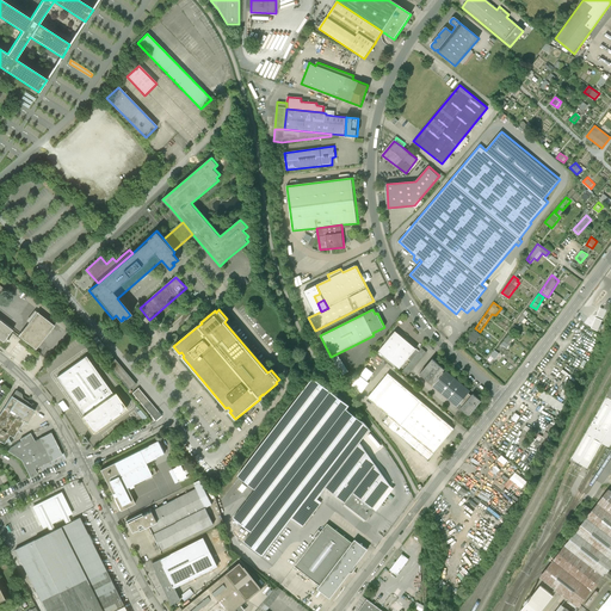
[(19,335),(37,350),(55,326),(38,313),(19,335)]
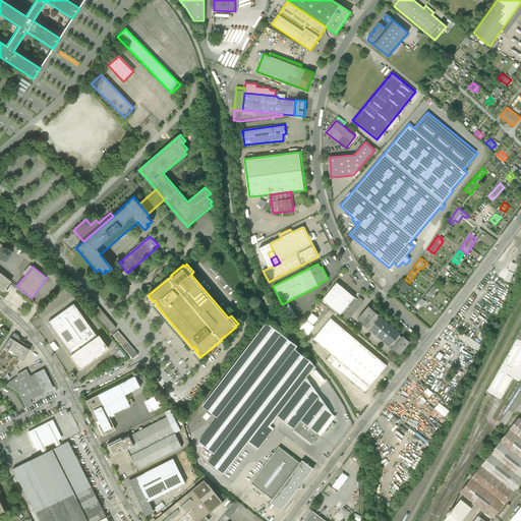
[(0,289),(3,292),(7,287),(11,282),(0,273),(0,289)]
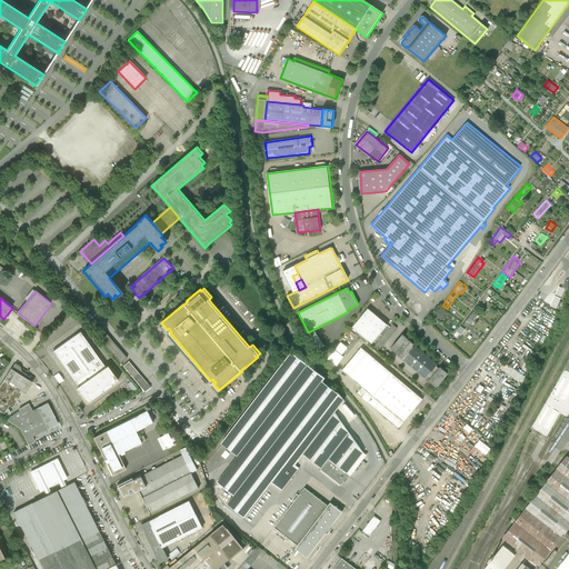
[(473,325),(483,306),(478,302),(468,321),(473,325)]
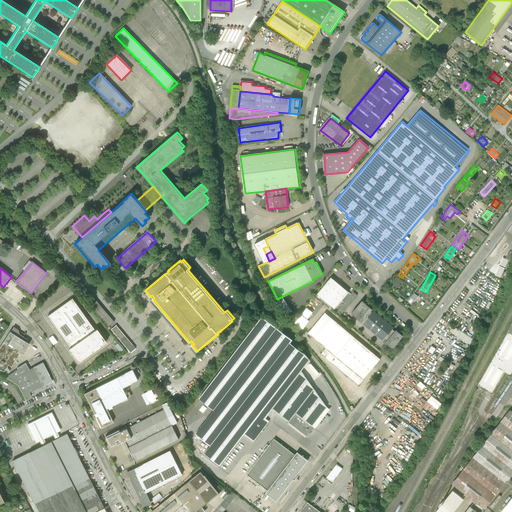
[(330,278),(316,295),(334,310),(341,301),(348,293),(330,278)]
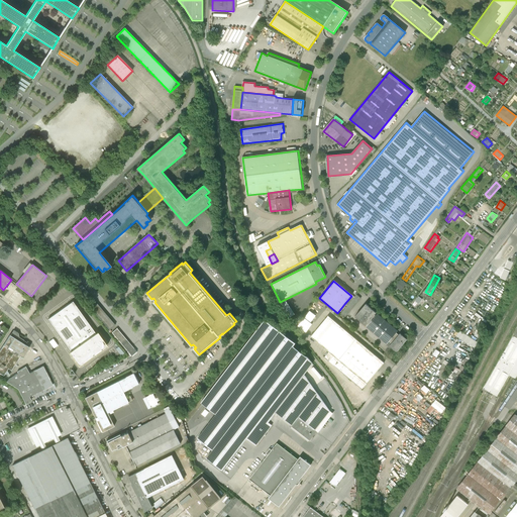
[(353,298),(351,296),(344,304),(346,306),(337,317),(341,320),(359,299),(355,296),(353,298)]
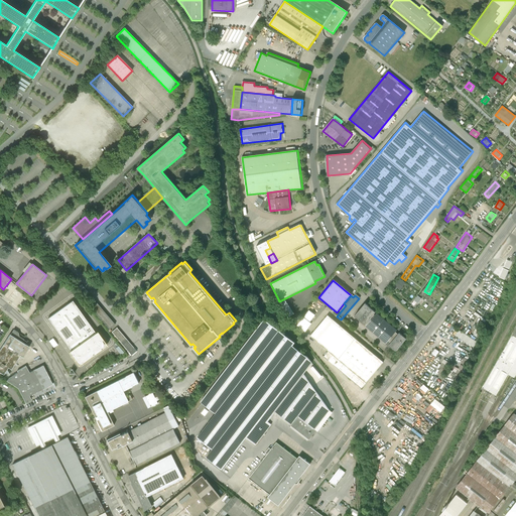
[(284,301),(290,315),(293,314),(288,300),(284,301)]
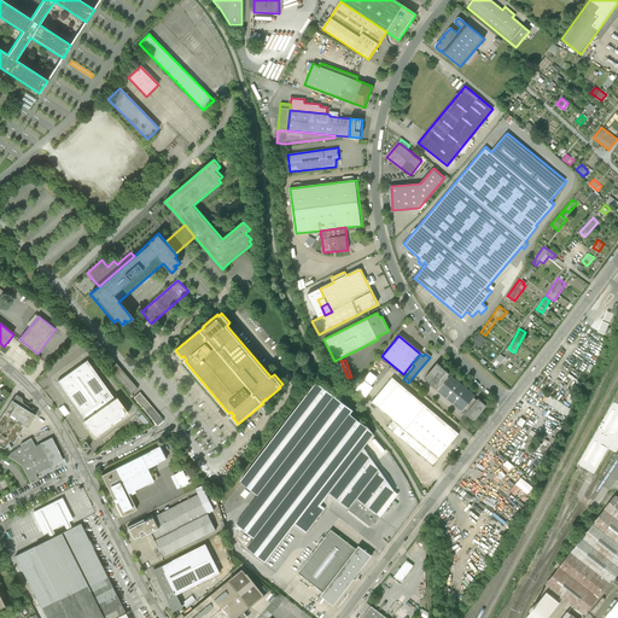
[(87,361),(58,383),(74,404),(89,427),(95,436),(126,414),(87,361)]
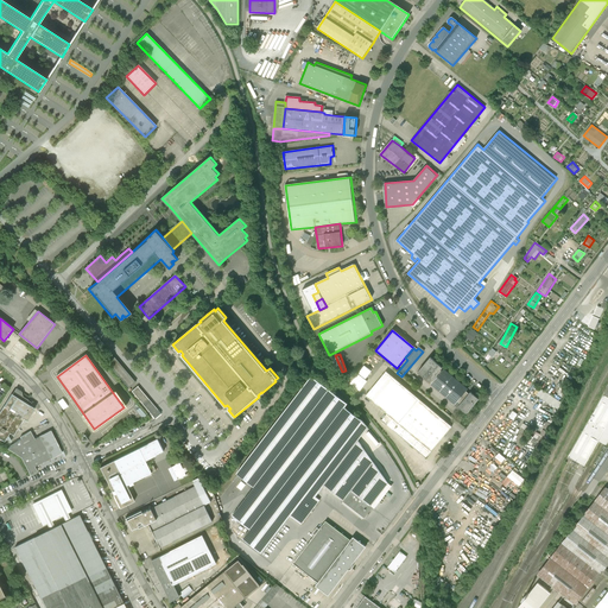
[(113,358),(107,362),(128,388),(134,382),(113,358)]
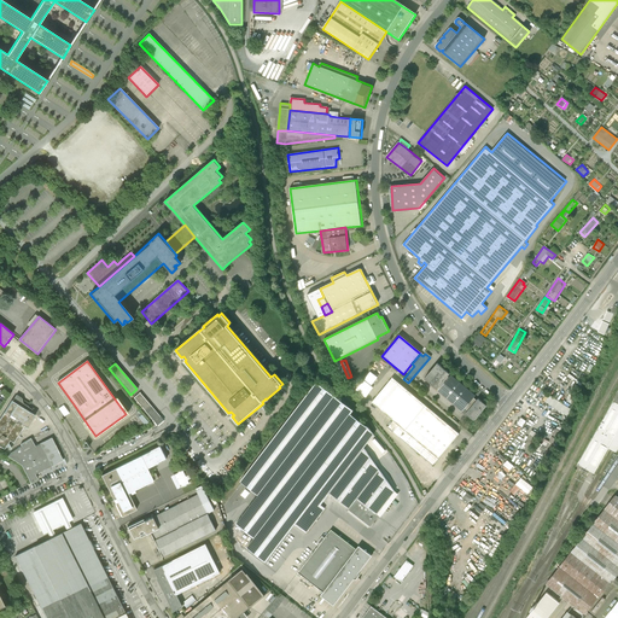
[(450,374),(437,363),(424,379),(437,390),(449,375),(450,374)]
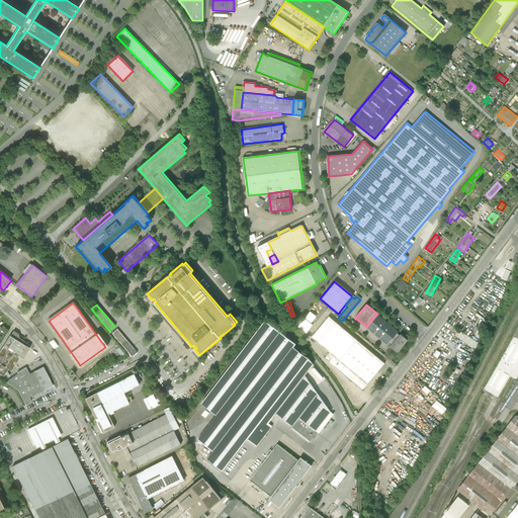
[(397,332),(376,315),(366,327),(365,328),(386,345),(389,342),(396,334),(397,332)]
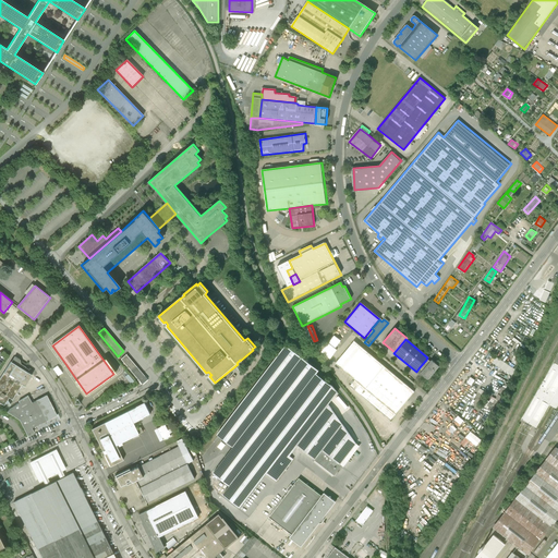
[(517,343),(510,340),(506,347),(512,351),(517,343)]
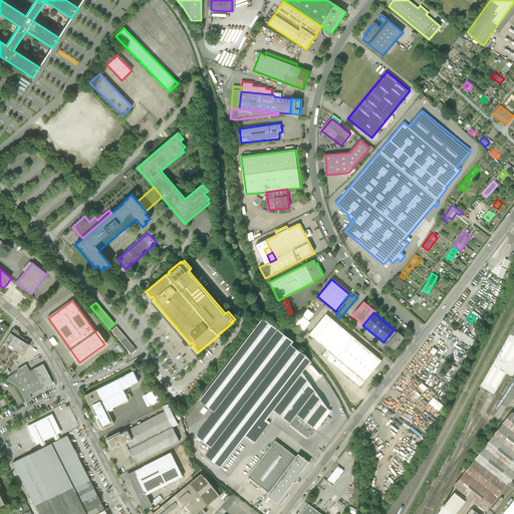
[(325,314),(308,335),(326,350),(363,381),(380,361),(325,314)]
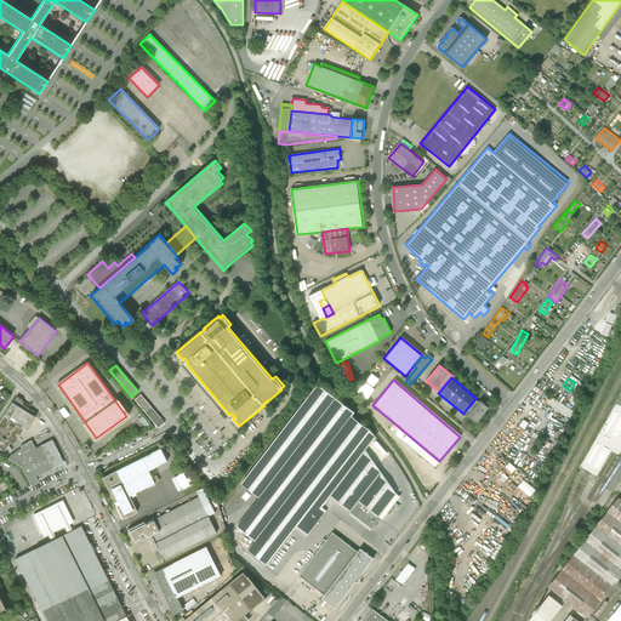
[(364,383),(357,393),(366,400),(374,391),(364,383)]
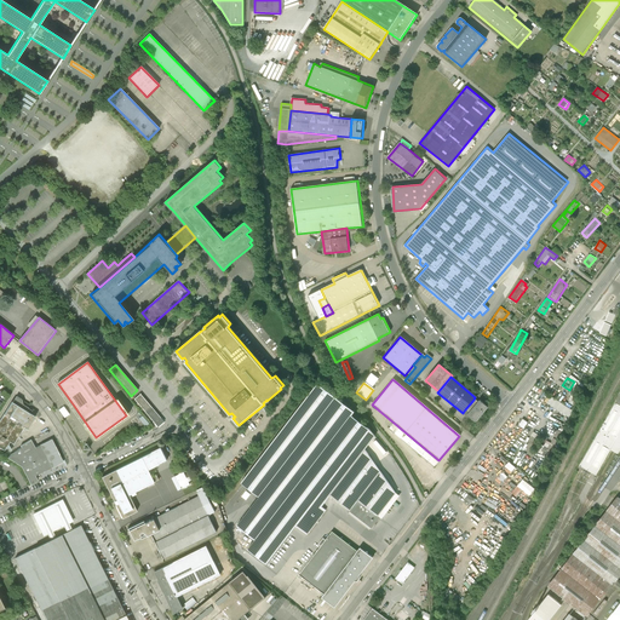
[(260,498),(337,399),(317,384),(241,483),(260,498)]
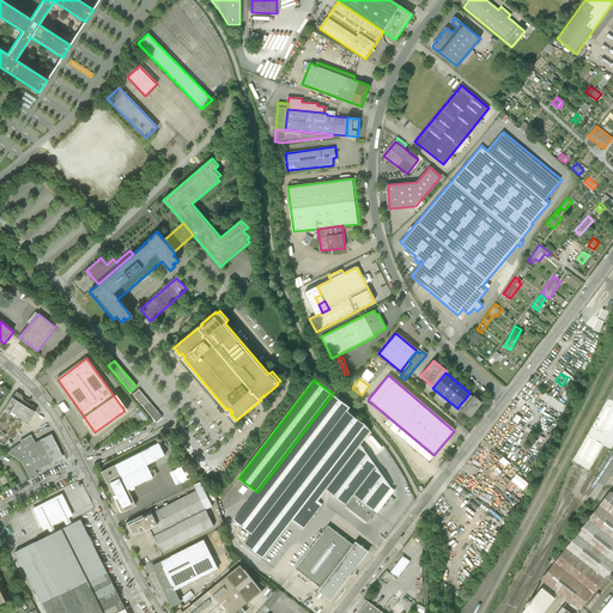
[(612,389),(574,461),(577,463),(584,467),(589,471),(604,445),(607,448),(611,450),(612,445),(612,389)]
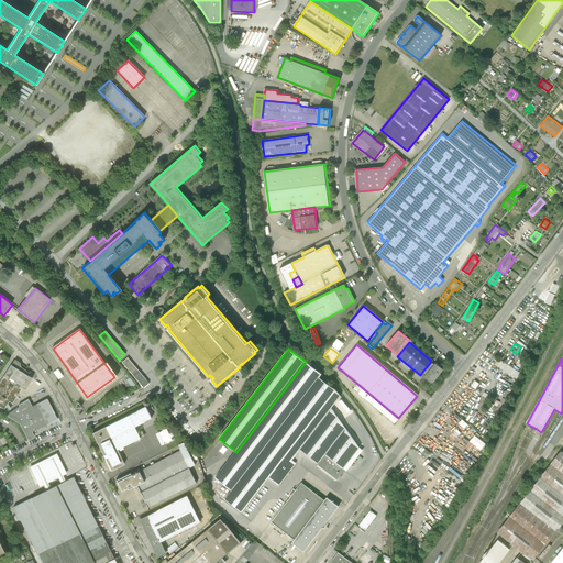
[(122,363),(143,388),(148,383),(128,359),(122,363)]
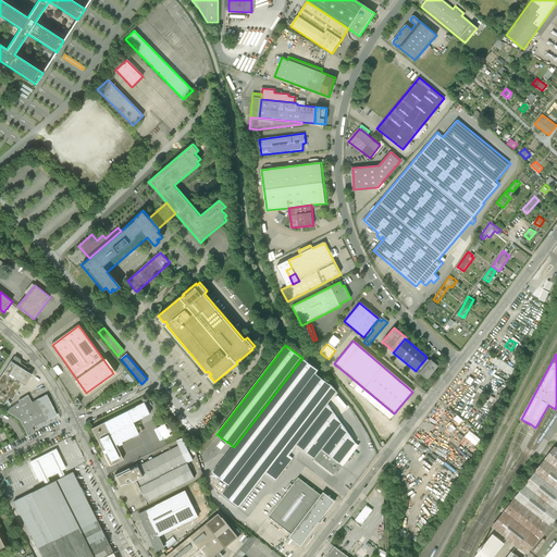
[(13,357),(0,376),(0,405),(2,407),(8,399),(11,401),(20,386),(23,388),(31,376),(22,371),(25,364),(14,358),(13,357)]
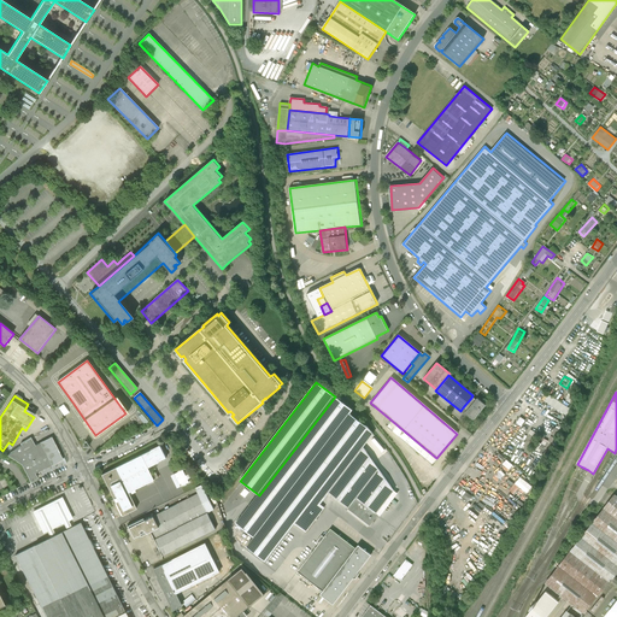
[(259,495),(238,526),(256,539),(351,415),(354,411),(335,397),(259,495)]
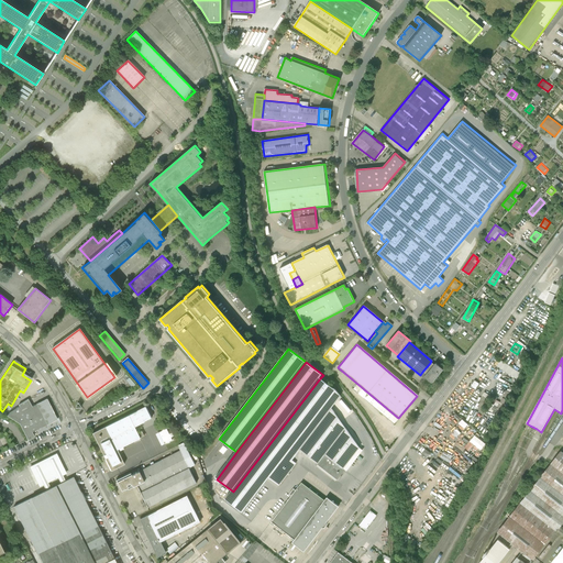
[(433,365),(430,363),(422,372),(426,374),(433,365)]
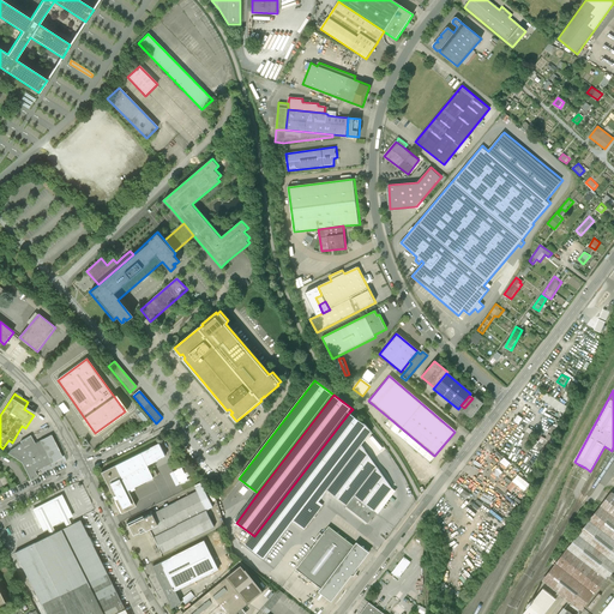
[(474,396),(473,398),(464,408),(462,411),(470,420),(483,404),(474,396)]
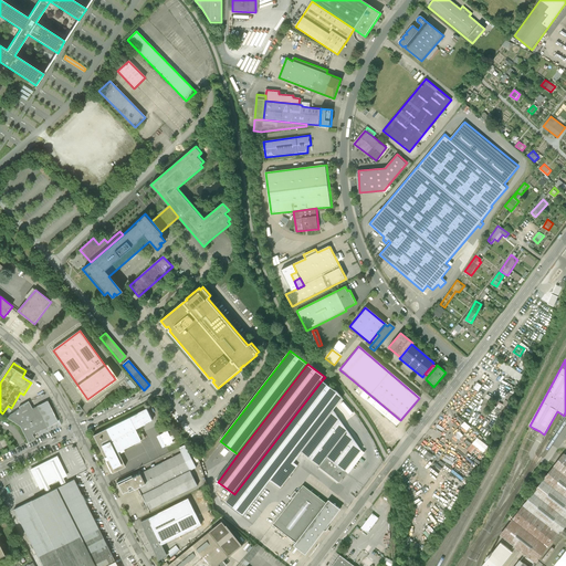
[(61,384),(65,380),(60,370),(54,374),(61,384)]
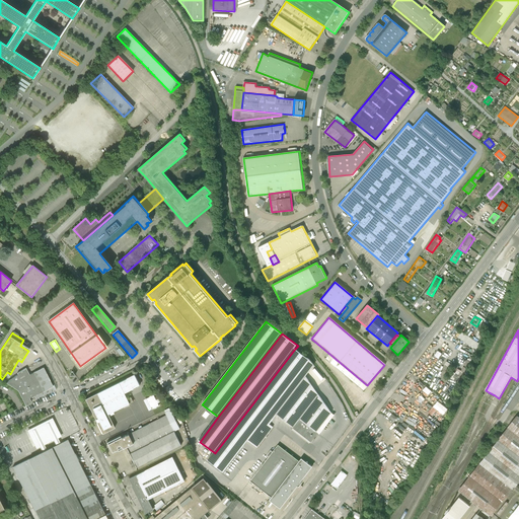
[(215,453),(209,462),(224,473),(248,441),(258,448),(274,429),(270,426),(278,416),(307,377),(315,366),(311,361),(295,349),(215,453)]
